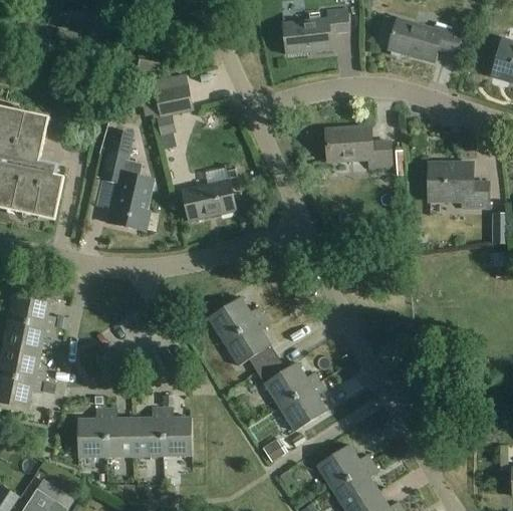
[(281,21),(285,53),(330,48),(329,33),(348,30),(346,7),(325,10),(326,16),(281,21)]
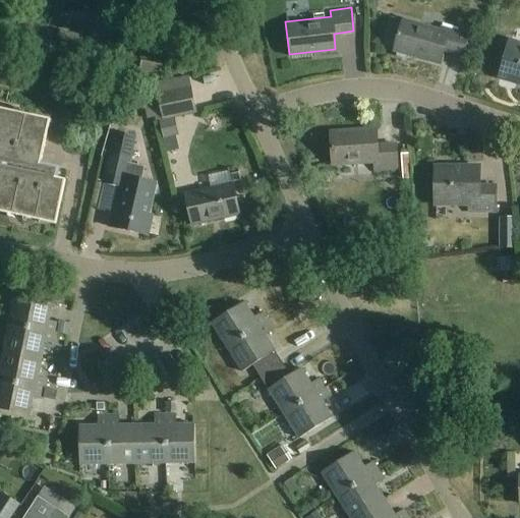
[(402,18),(394,49),(396,49),(396,54),(404,56),(407,53),(439,62),(443,50),(462,55),(469,34),(441,25),(440,30),(402,18)]
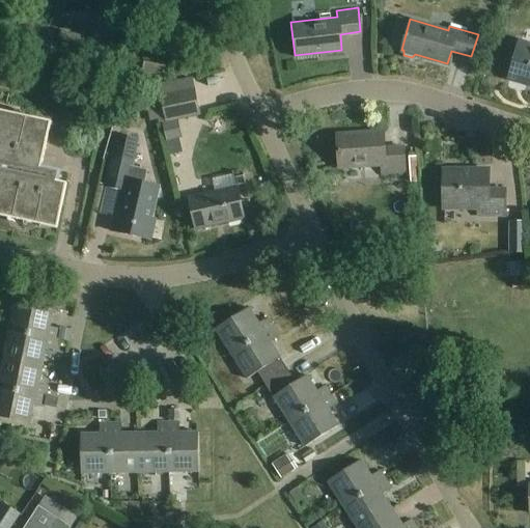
[(61,29),(55,48),(104,63),(110,45),(61,29)]
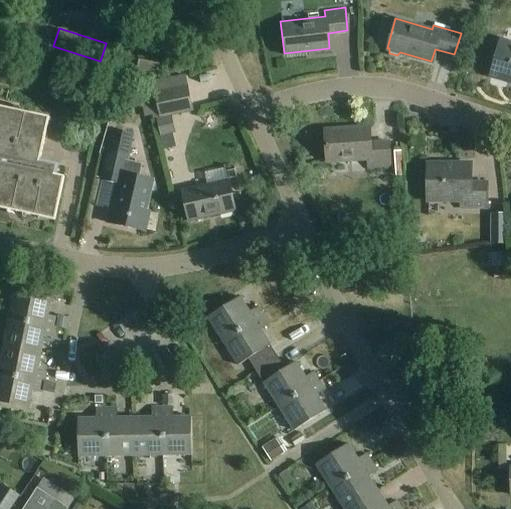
[(510,42),(500,39),(489,74),(510,80),(510,42)]
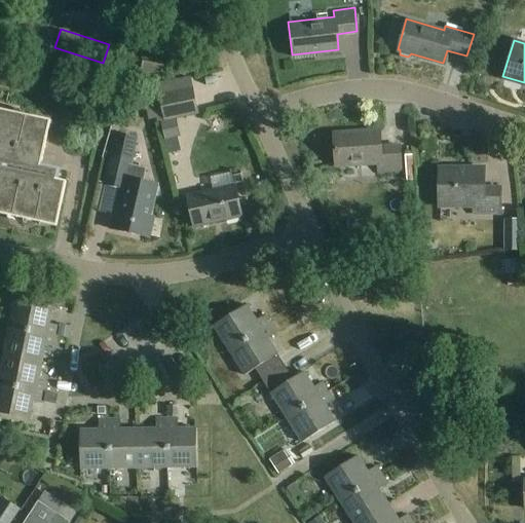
[(140,71),(160,75),(162,63),(142,59),(140,71)]
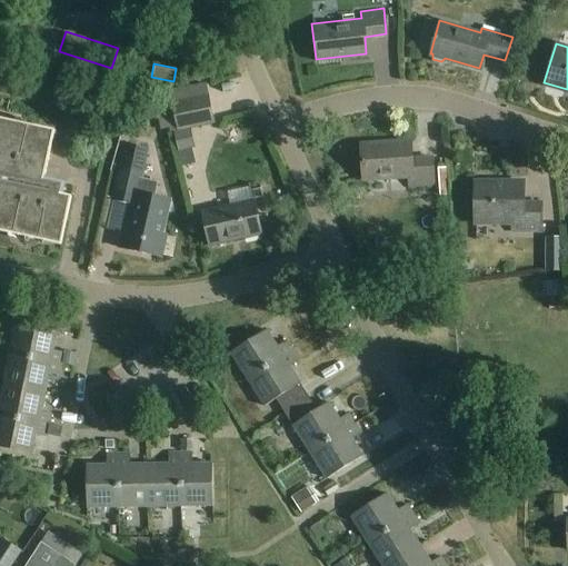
[(178,129),(213,120),(207,93),(171,101),(178,129)]
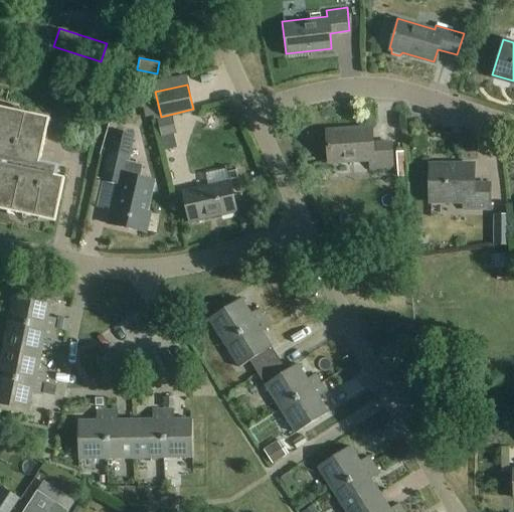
[(0,207),(53,220),(63,176),(55,174),(57,163),(39,159),(48,117),(0,105),(0,207)]
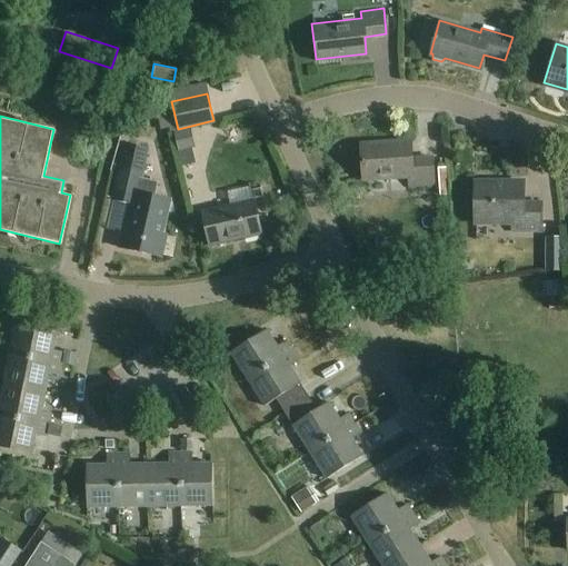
[(189,127),(172,130),(177,150),(180,165),(193,161),(190,147),(193,146),(189,127)]
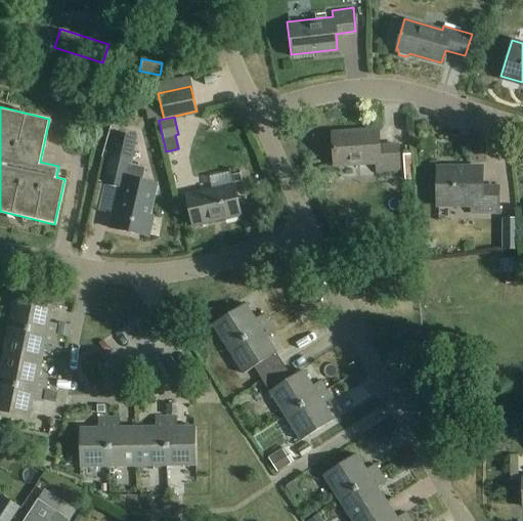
[(379,145),(378,129),(331,132),(333,165),(375,162),(376,171),(398,169),(397,144),(379,145)]
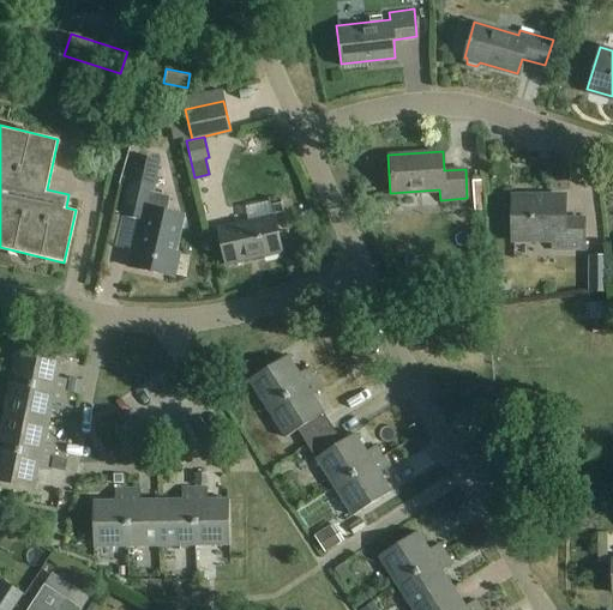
[(174,249),(182,213),(164,209),(168,194),(151,191),(158,158),(136,152),(121,213),(139,217),(128,265),(173,276),(179,251),(174,249)]
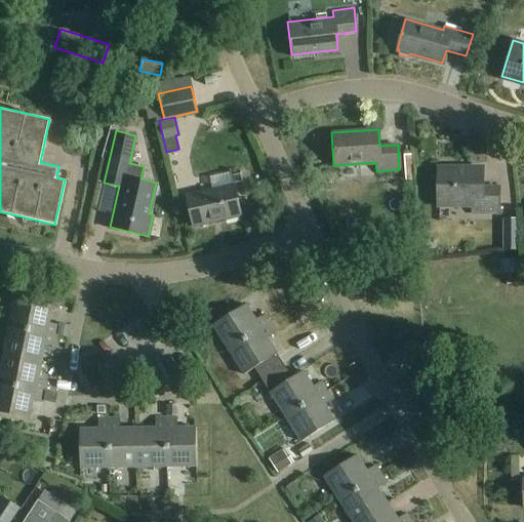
[(471,211),(498,211),(499,186),(482,186),(482,166),(437,166),(437,204),(471,204),(471,211)]
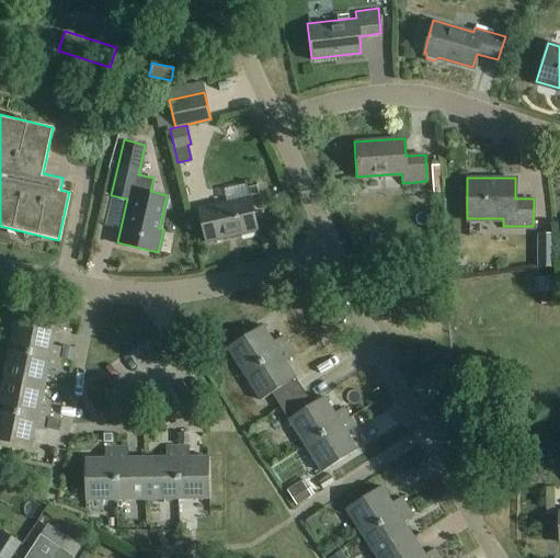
[(198,206),(206,240),(258,228),(246,179),(244,179),(246,183),(224,188),(227,201),(198,206)]
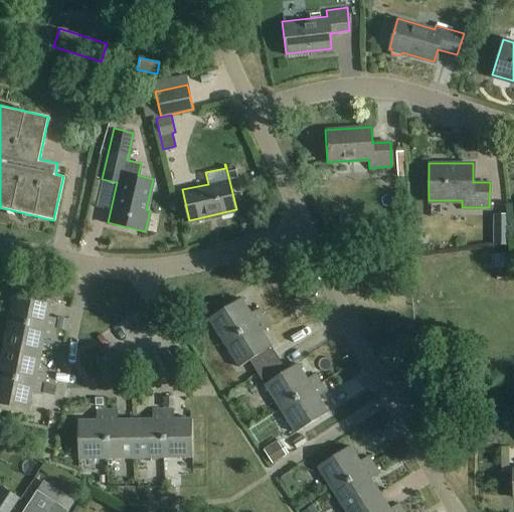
[(172,173),(174,186),(191,184),(189,171),(172,173)]
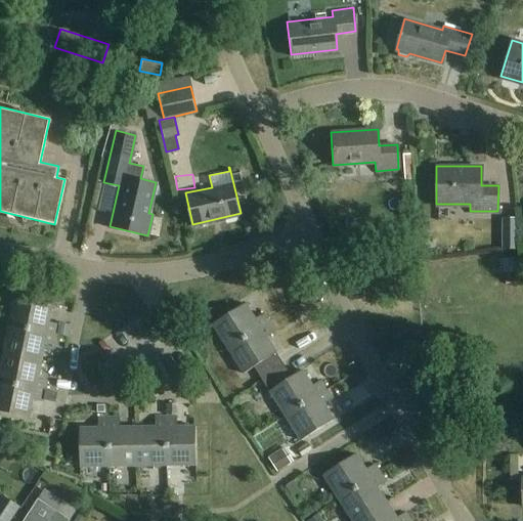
[(500,217),(500,248),(516,248),(516,217),(500,217)]
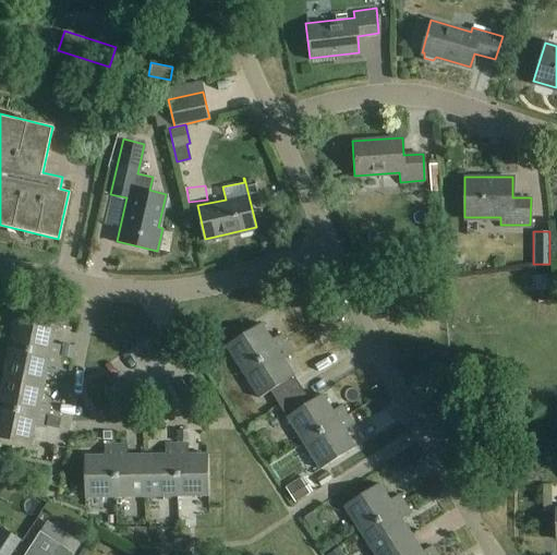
[(13,315),(8,346),(59,356),(60,353),(61,345),(50,342),(55,323),(13,315)]
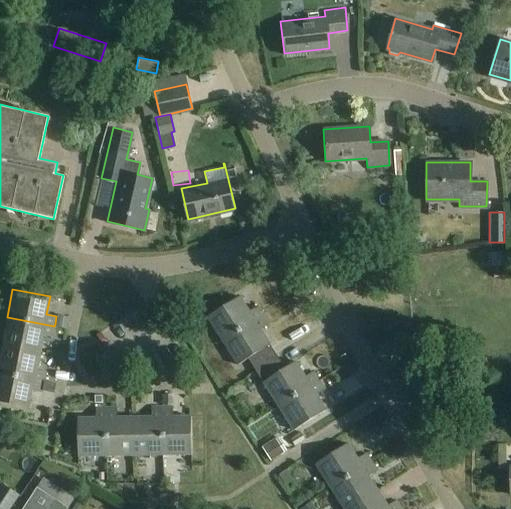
[(207,316),(222,340),(262,314),(256,305),(248,310),(239,295),(207,316)]
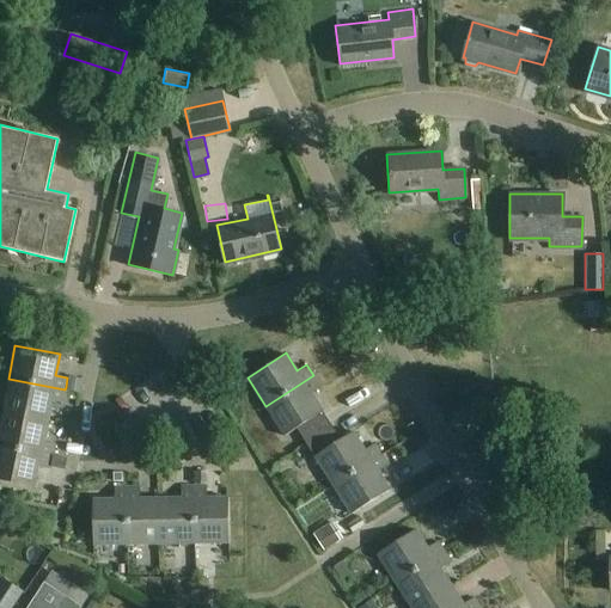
[(66,387),(79,391),(81,378),(68,374),(67,378),(66,387)]
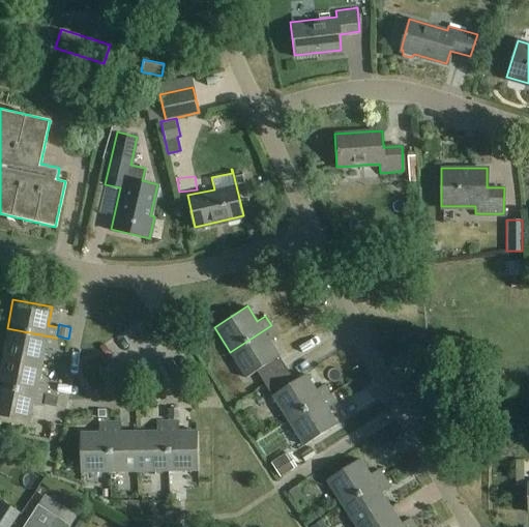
[(256,371),(264,382),(286,368),(278,356),(280,355),(269,340),(277,334),(271,325),(230,352),(245,377),(256,371)]
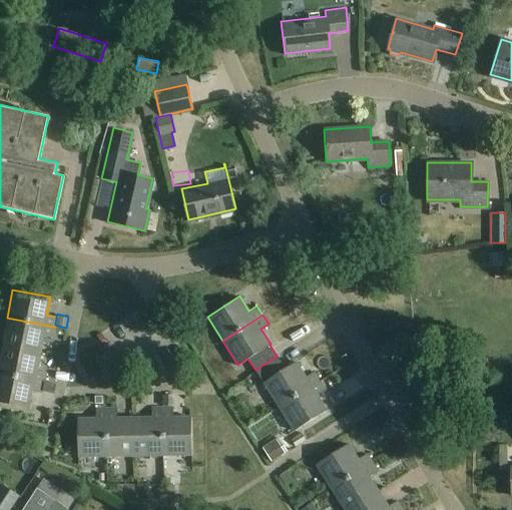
[(7,318),(1,345),(39,353),(42,335),(52,337),(54,327),(7,318)]
